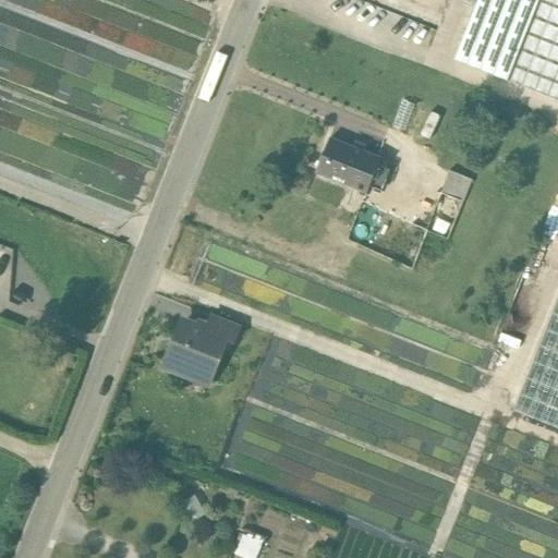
[(557,0),(477,0),(455,59),(557,99),(557,296),(513,410),(557,427),(557,0)]
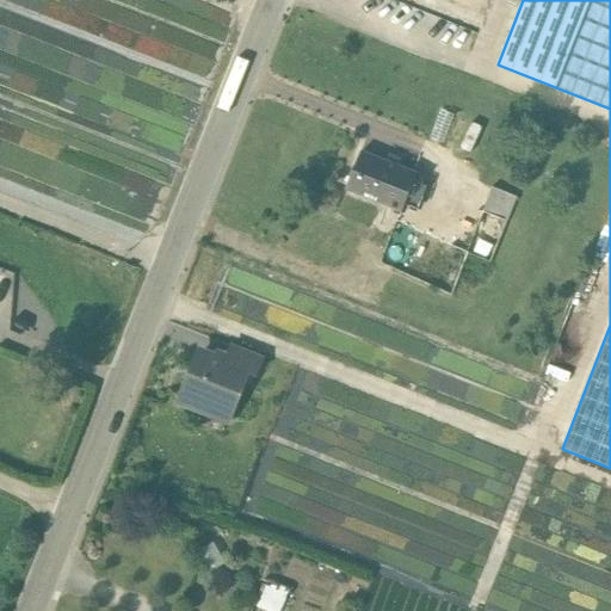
[(387,164),(362,153),(347,190),(372,199),(387,164)]
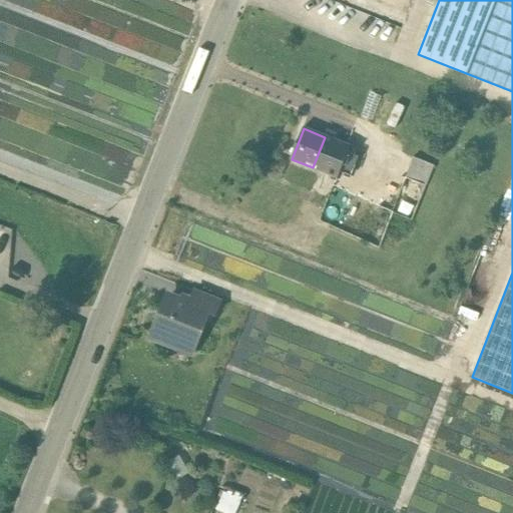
[(351,147),(325,137),(313,167),(339,178),(351,147)]
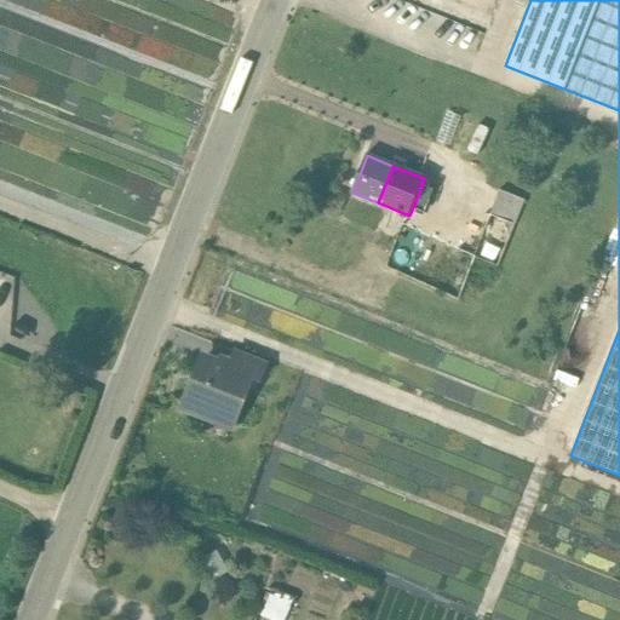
[(503,190),(493,214),(515,223),(524,200),(503,190)]
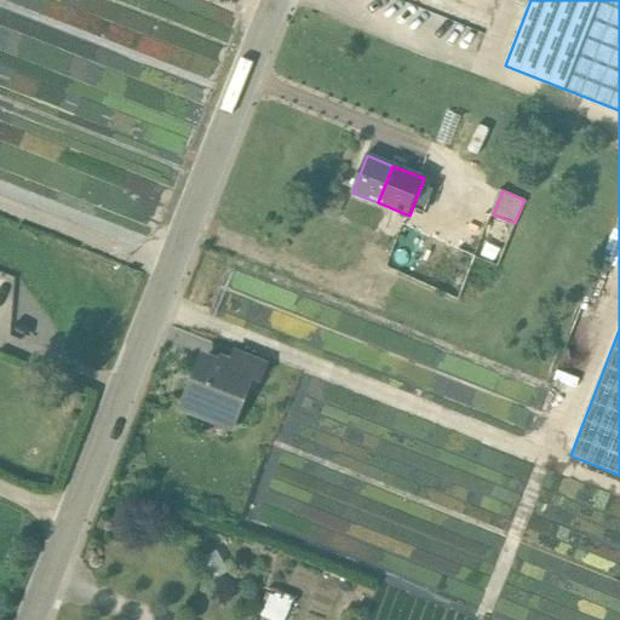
[(0,298),(11,270),(0,265),(0,298)]
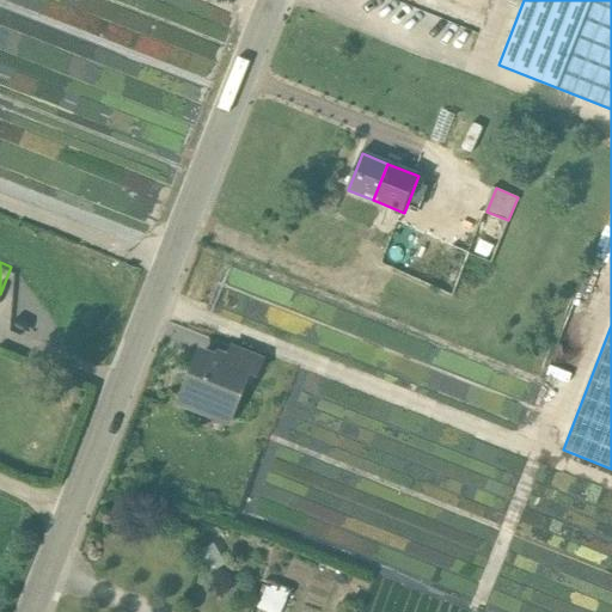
[(263,359),(232,346),(226,362),(244,369),(243,371),(256,377),(263,359)]
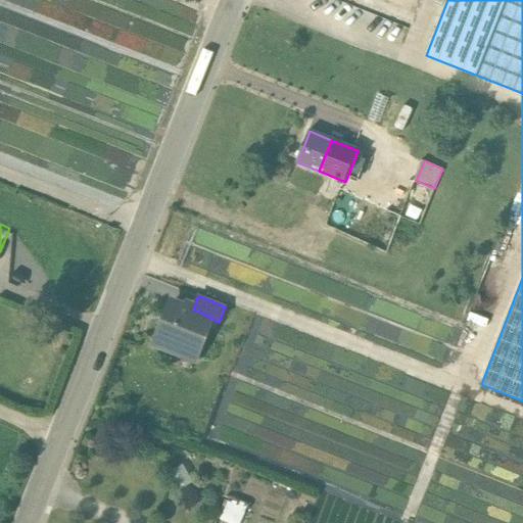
[(193,310),(173,301),(165,319),(162,318),(152,343),(169,349),(171,343),(198,354),(206,335),(201,333),(207,317),(208,316),(193,310)]
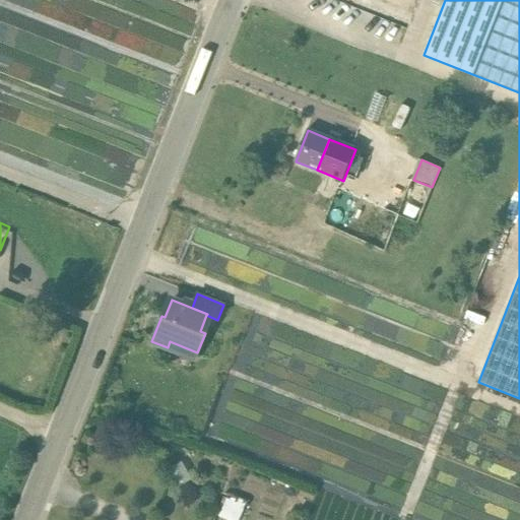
[(228,494),(220,515),(235,519),(239,519),(247,501),(228,494)]
